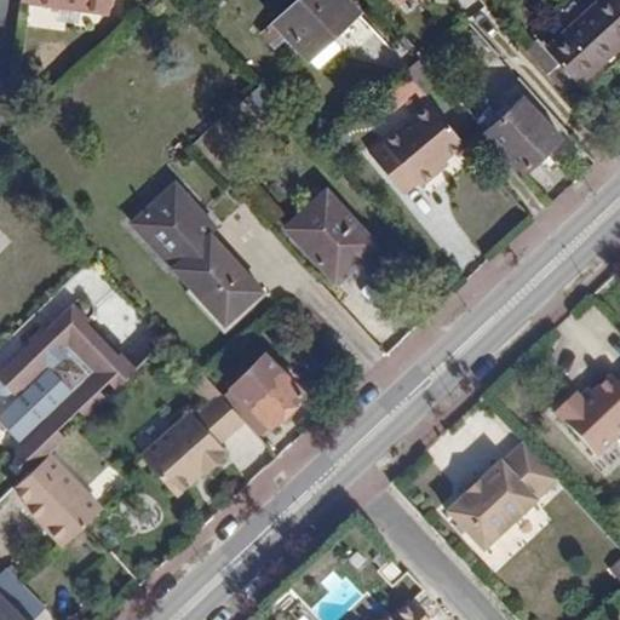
[(21,0),(109,12),(110,0),(21,0)]
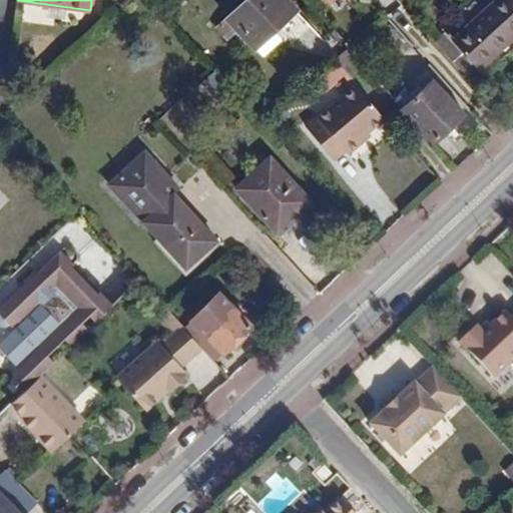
[(285,0),(246,0),(227,18),(236,28),(231,33),(243,46),(247,41),(252,48),(295,11),(285,0)]
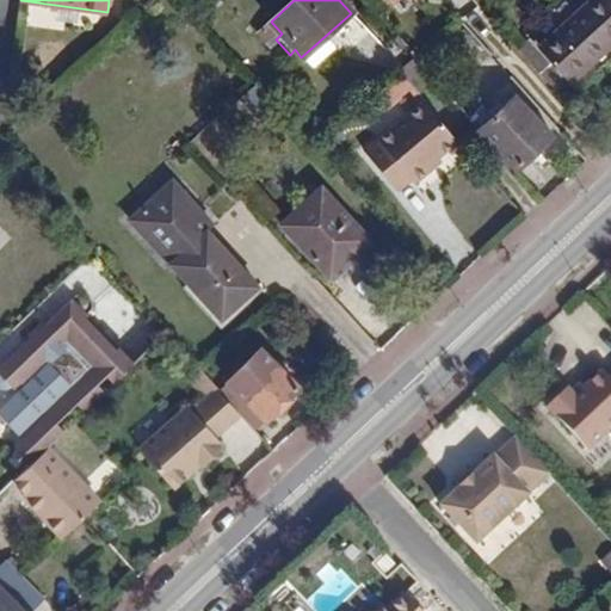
[(590,0),(538,48),(562,76),(584,57),(590,62),(610,43),(610,2),(609,0),(590,0)]
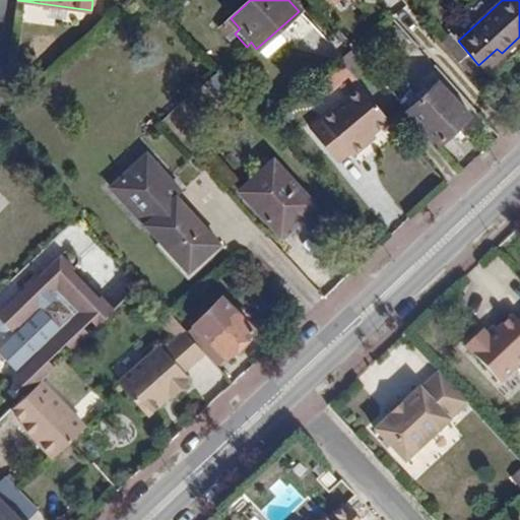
[(282,29),(294,44),(314,28),(303,14),(282,29)]
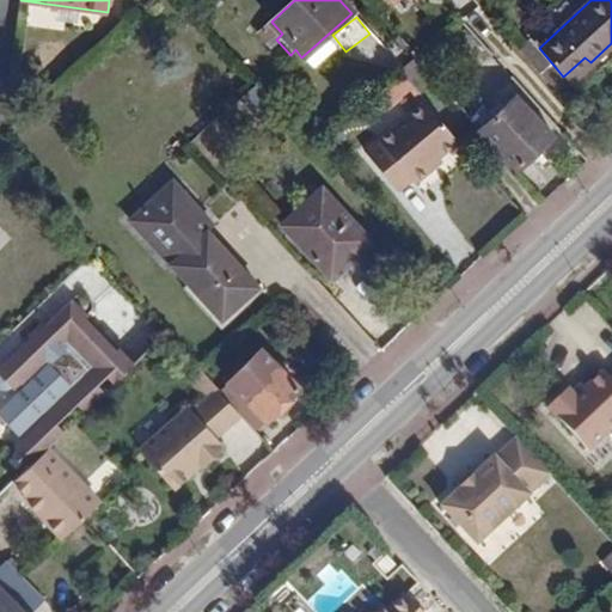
[(514,44),(551,86),(563,77),(539,48),(525,32),(514,44)]
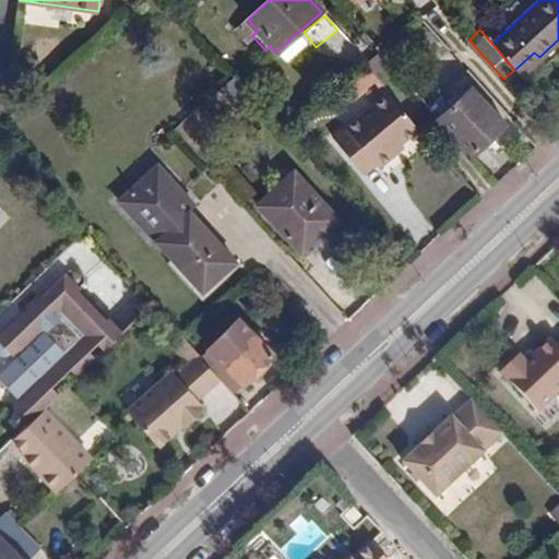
[(392,97),(406,87),(384,61),(370,71),(392,97)]
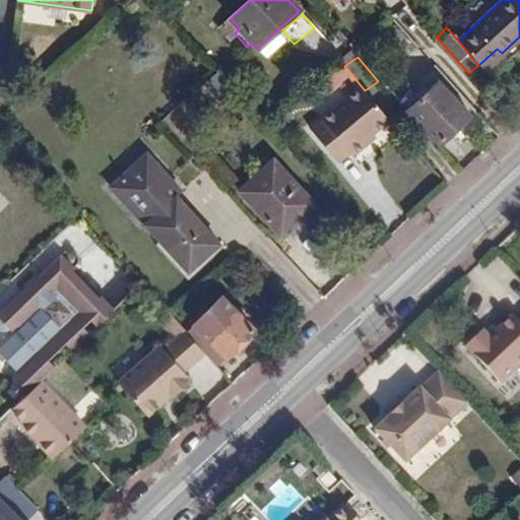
[(407,112),(440,144),(469,115),(439,81),(428,90),(424,87),(416,93),(419,99),(407,112)]
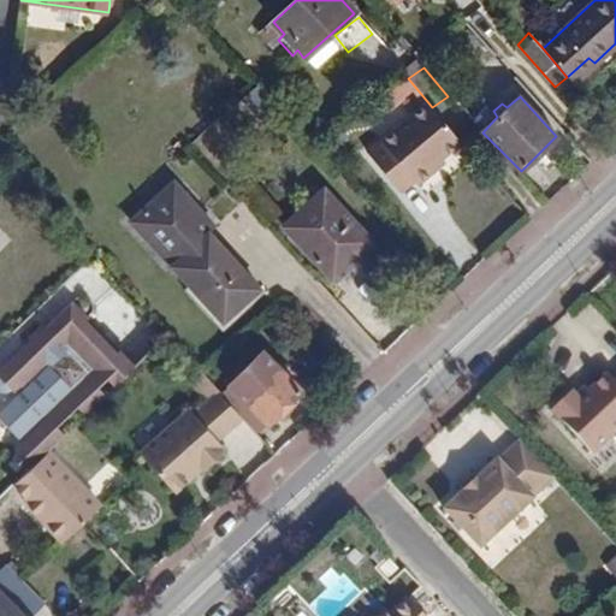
[(452,132),(426,100),(366,152),(392,183),(407,171),(409,175),(426,160),(424,158),(434,148),(452,132)]
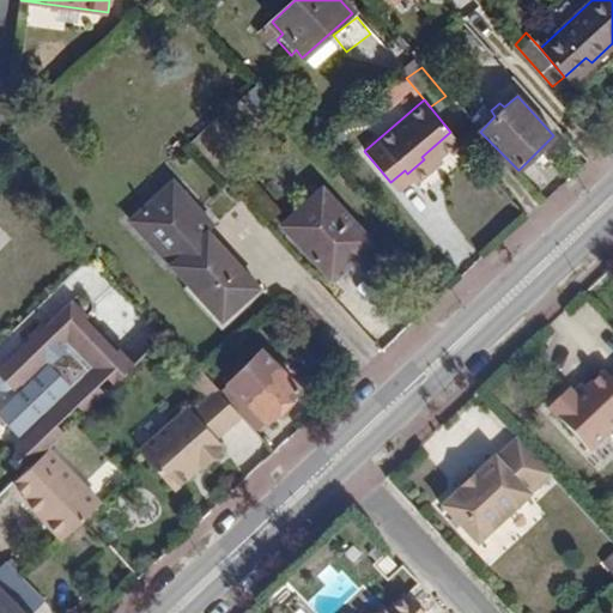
[(422,157),(424,159),(435,151),(432,147),(422,157)]
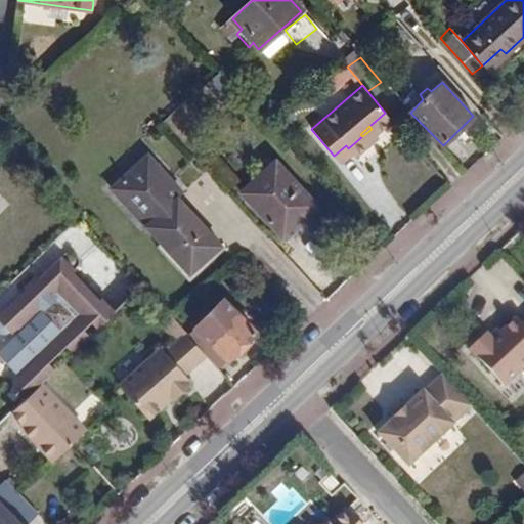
[(145,226),(176,199),(187,187),(153,150),(111,188),(145,226)]
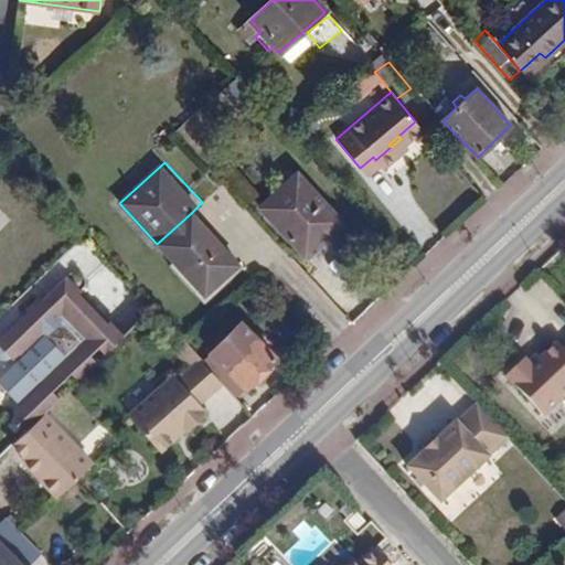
[(295,178),(259,210),(300,253),(332,224),(313,203),(317,200),(295,178)]
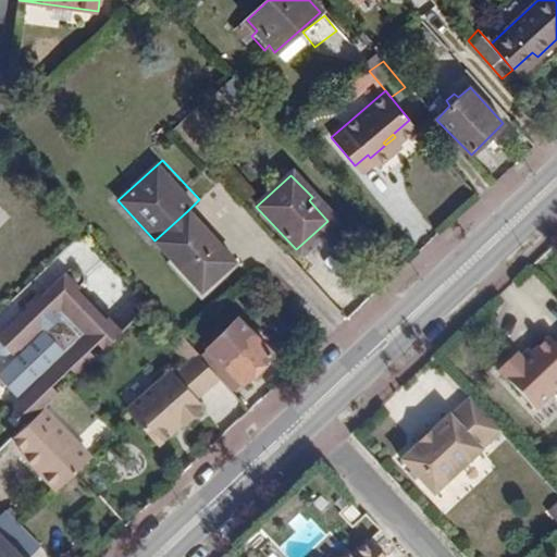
[(187,211),(155,240),(201,291),(233,261),(187,211)]
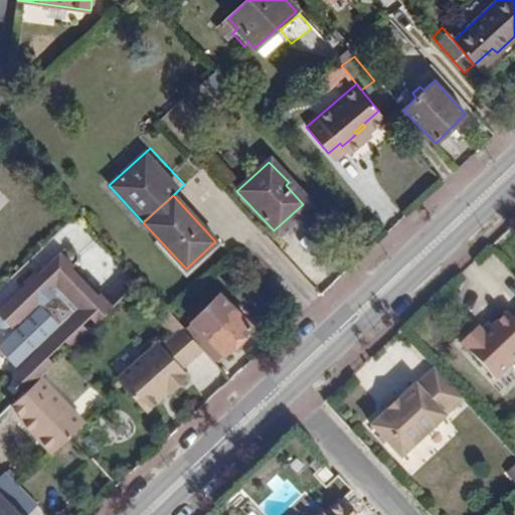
[(62,249),(0,306),(0,314),(13,329),(41,303),(57,289),(77,311),(61,326),(17,366),(15,369),(29,384),(53,362),(48,356),(66,339),(74,347),(91,332),(84,326),(90,321),(97,329),(118,310),(62,249)]
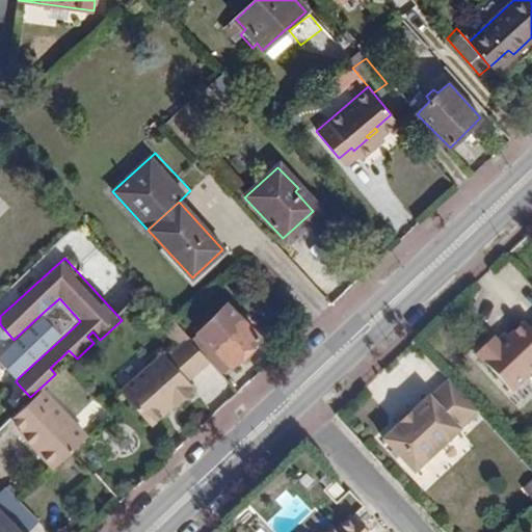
[(59,298),(43,313),(63,337),(80,321),(59,298)]
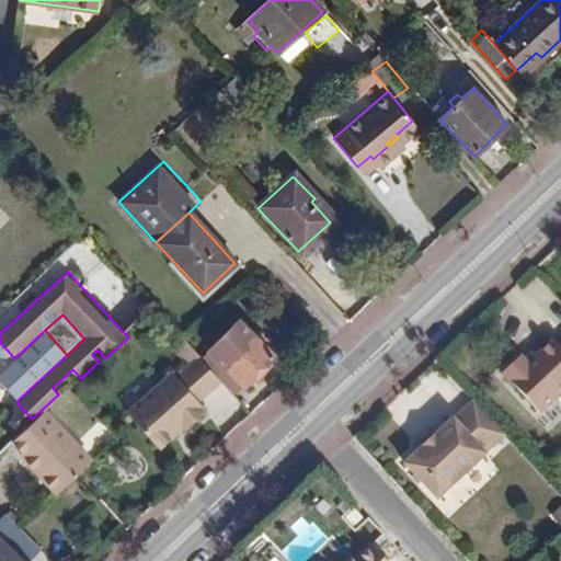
[(227,368),(244,386),(276,357),(242,321),(212,350),(227,368)]
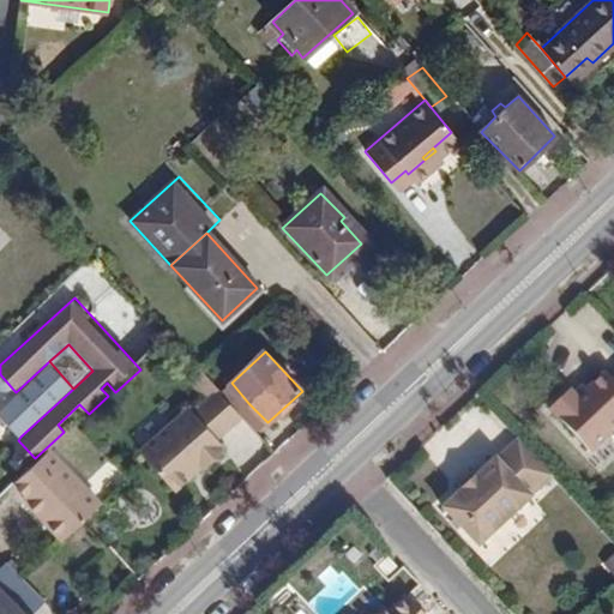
[(73,389),(49,361),(16,392),(0,407),(0,415),(20,437),(73,389)]
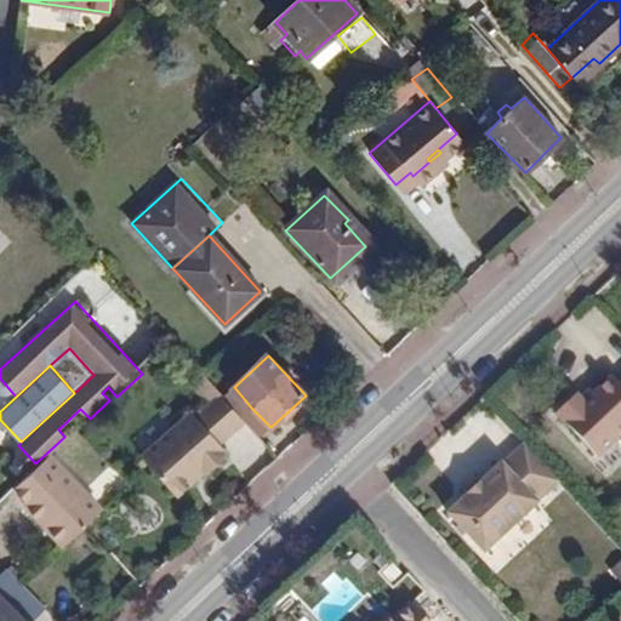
[(620,376),(614,383),(609,379),(592,394),(581,402),(577,398),(575,396),(554,415),(594,459),(620,434),(620,376)]
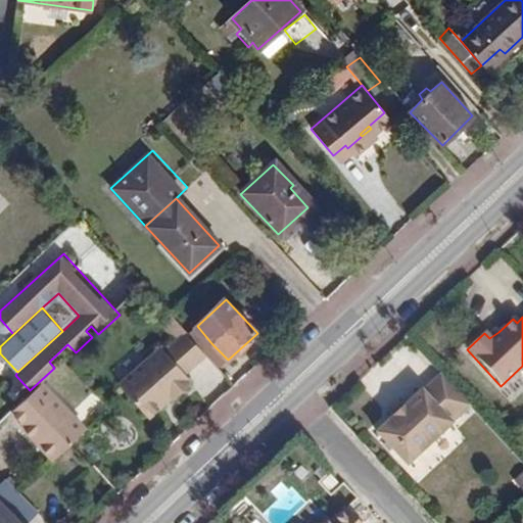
[(489,338),(498,332),(494,328),(486,335),(489,338)]
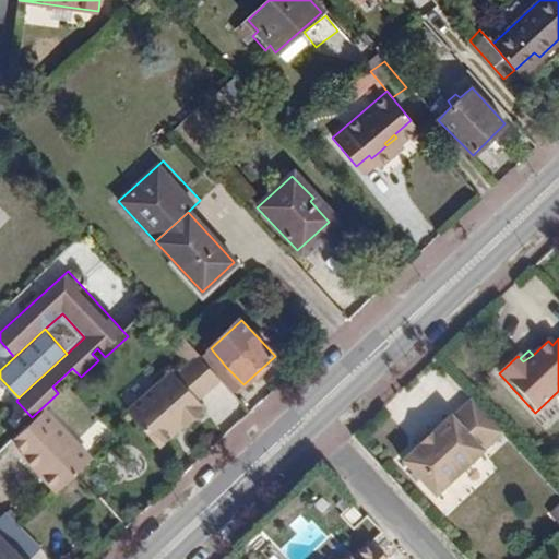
[(209,366),(201,357),(178,376),(175,372),(129,412),(139,424),(209,366)]
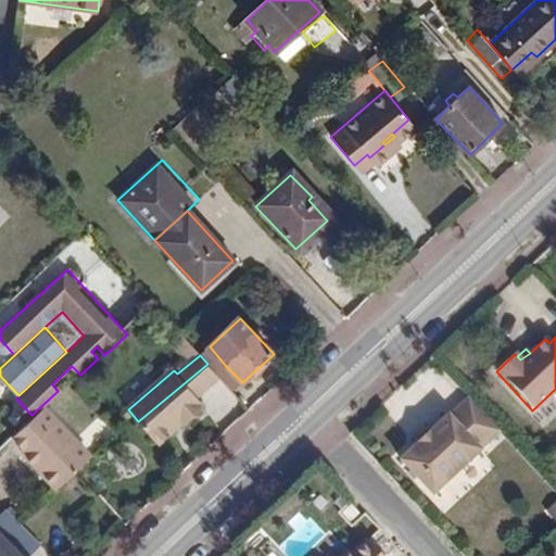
[(185,424),(187,425),(204,412),(202,407),(204,406),(198,399),(220,380),(216,374),(207,364),(138,421),(159,445),(185,424)]
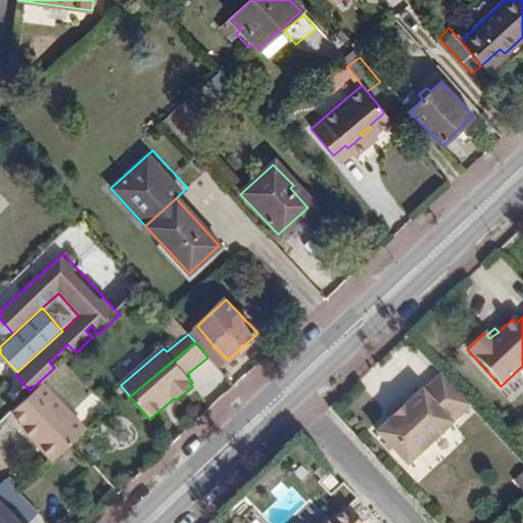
[(216,367),(219,371),(228,360),(211,343),(203,351),(207,358),(216,367)]
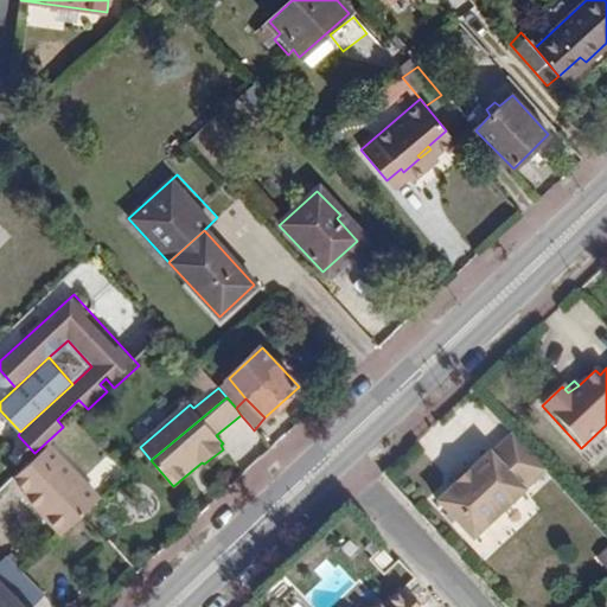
[(545,471),(513,435),(492,455),(491,454),(472,472),(457,485),(438,504),(473,541),(525,492),(523,491),(545,471)]
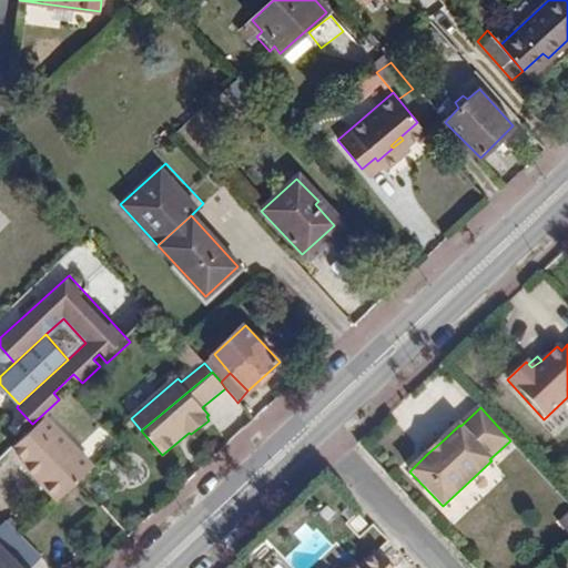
[(50,419),(19,449),(30,463),(29,465),(60,497),(97,468),(50,419)]
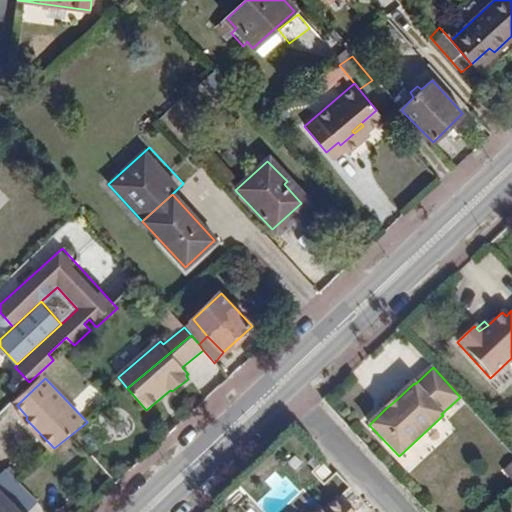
[(385,409),(398,398),(393,395),(382,405),(385,409)]
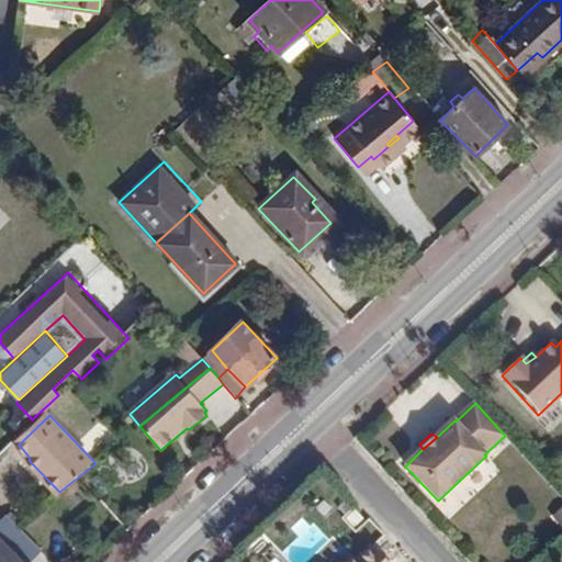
[(561,506),(551,515),(561,528),(561,506)]
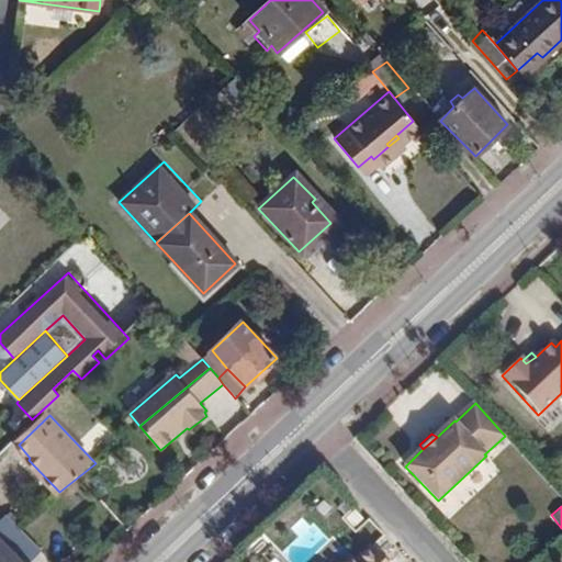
[(345,518),(350,525),(355,529),(364,520),(353,510),(345,518)]
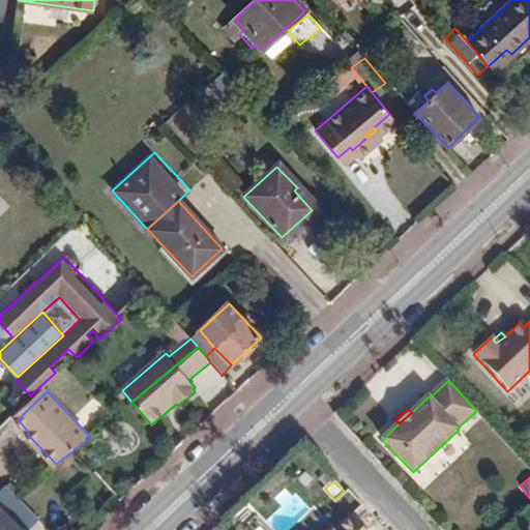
[(40,529),(2,493),(0,495),(0,529),(40,529)]
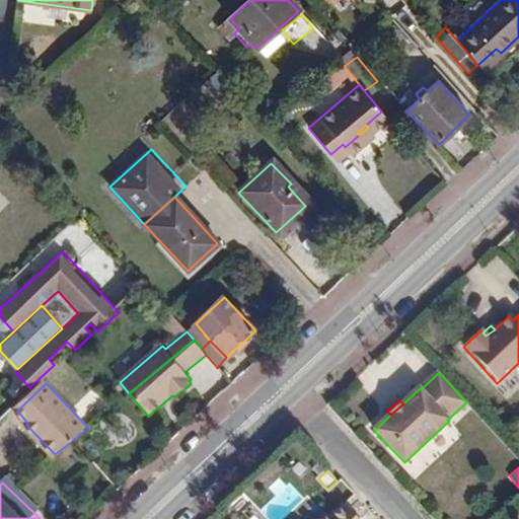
[(356,518),(343,505),(328,517),(326,518),(356,518)]
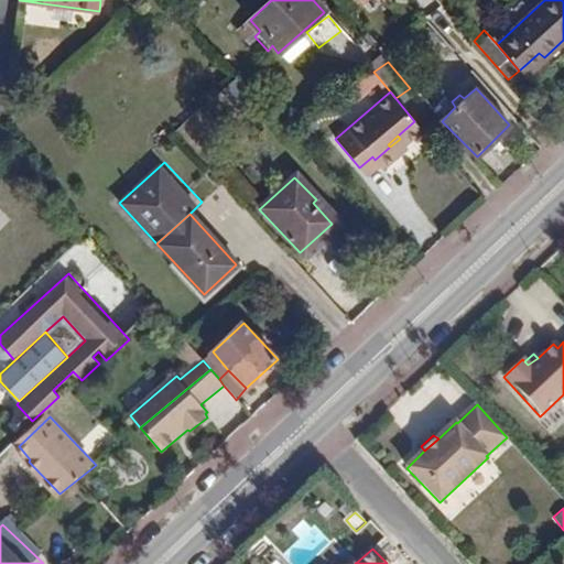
All buildings are outlined.
